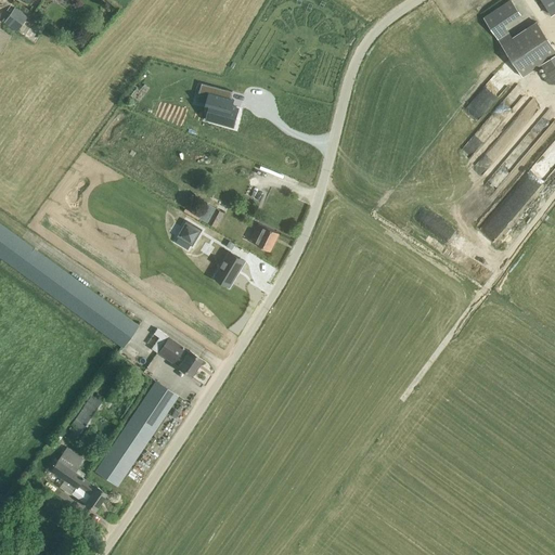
[(505,25),(523,14),(512,0),(511,0),(485,17),(499,39),(524,77),(542,64),(554,84),(554,47),(538,21),(514,37),(510,31),(505,25)]
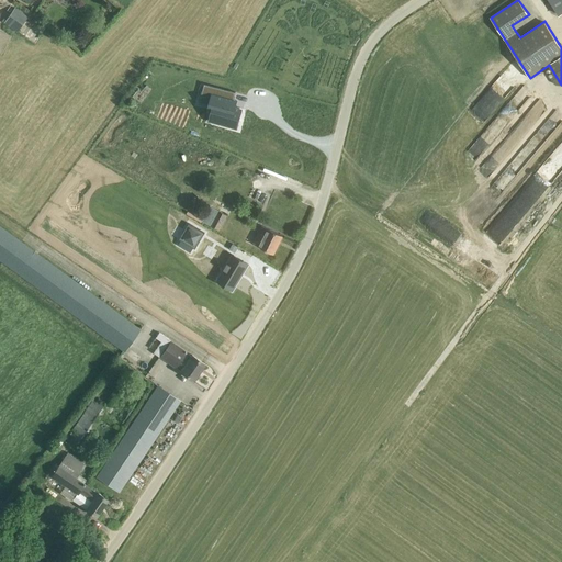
[(561,0),(549,0),(559,15),(561,12),(561,0)]
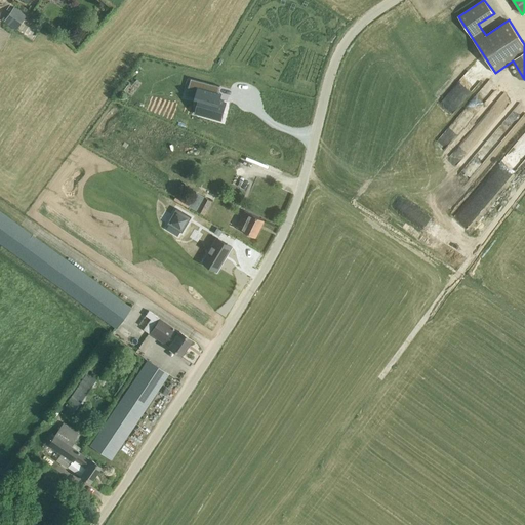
[(4,22),(16,30),(27,15),(14,7),(4,22)]
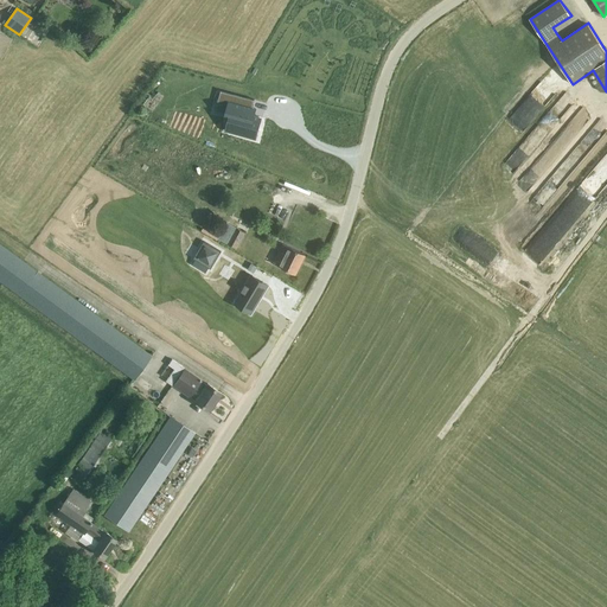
[(221,90),(215,112),(227,115),(230,116),(229,123),(238,126),(236,134),(256,140),(256,139),(255,139),(261,117),(254,115),(250,114),(253,108),(255,100),(221,90)]
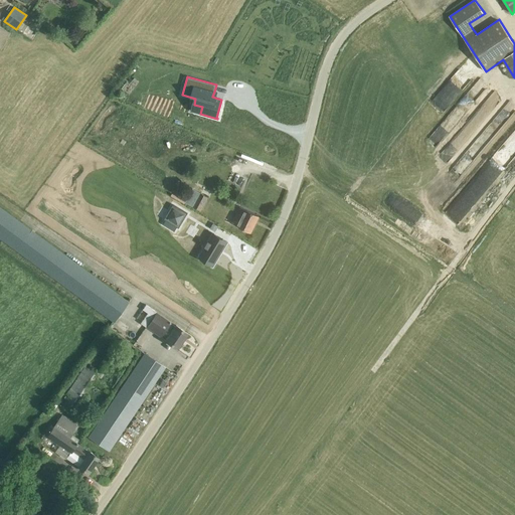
[(445,108),(467,87),(458,77),(436,99),(445,108)]
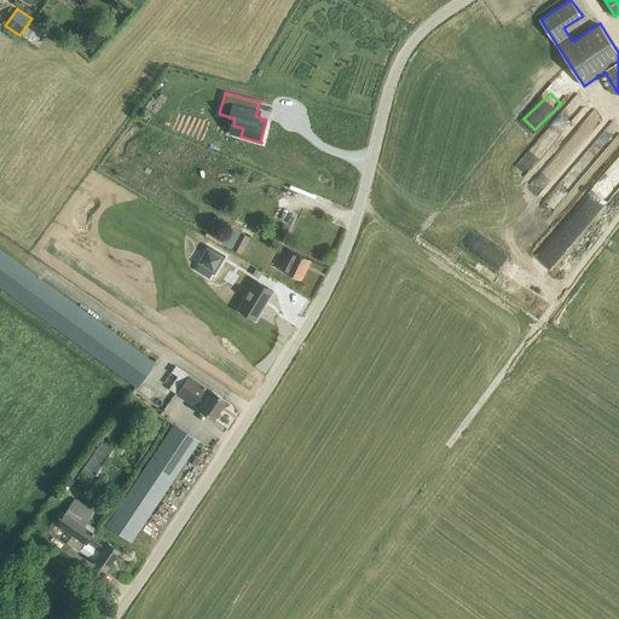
[(530,152),(514,167),(522,175),(538,161),(530,152)]
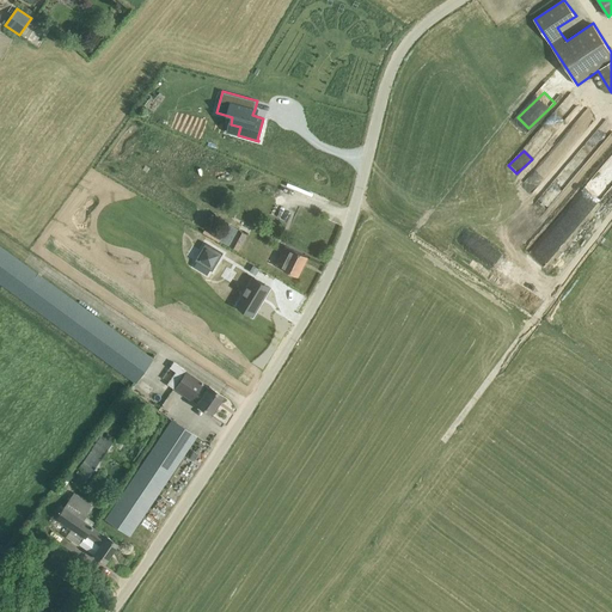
[(534,202),(543,209),(562,188),(555,181),(534,202)]
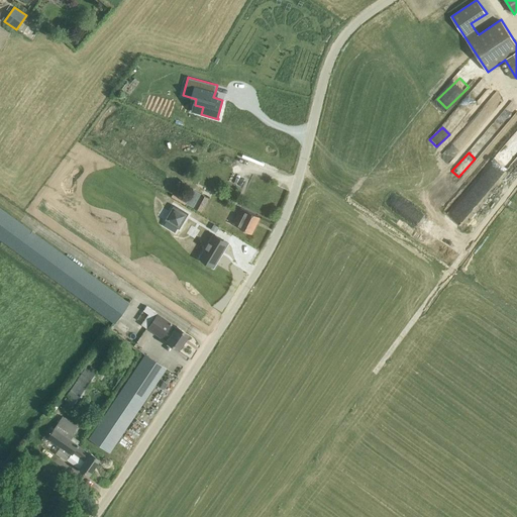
[(223,190),(220,197),(230,202),(233,195),(223,190)]
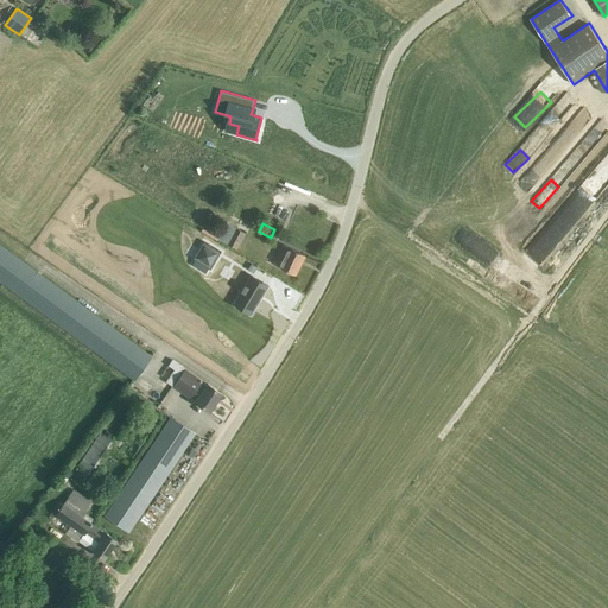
[(227,232),(222,241),(228,244),(238,248),(246,233),(230,225),(227,232)]
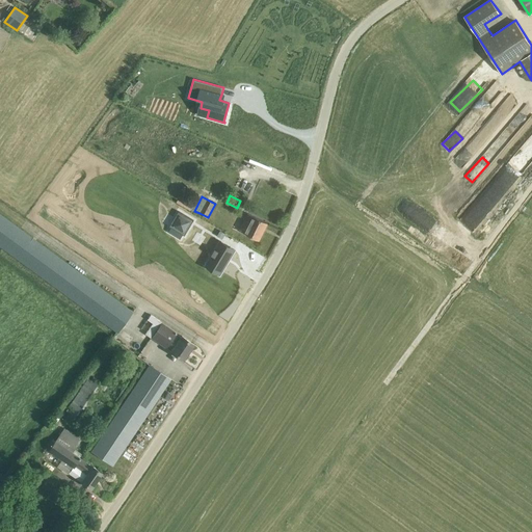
[(185,236),(194,220),(179,211),(169,227),(171,228),(168,232),(181,239),(183,235),(185,236)]
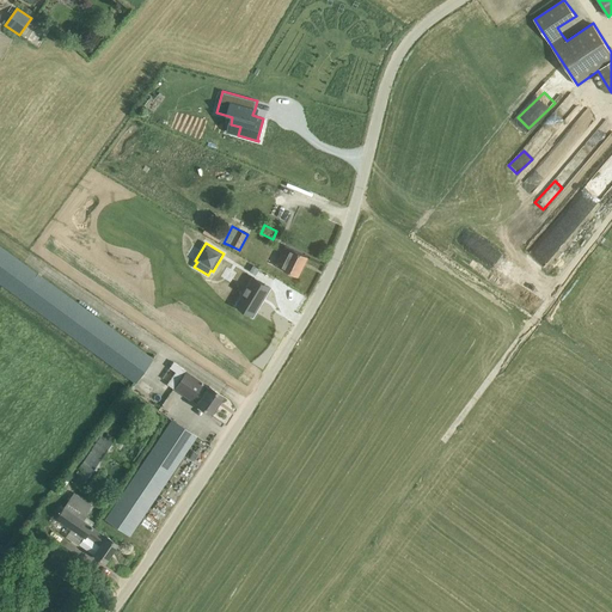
[(154,359),(0,245),(0,283),(136,384),(154,359)]
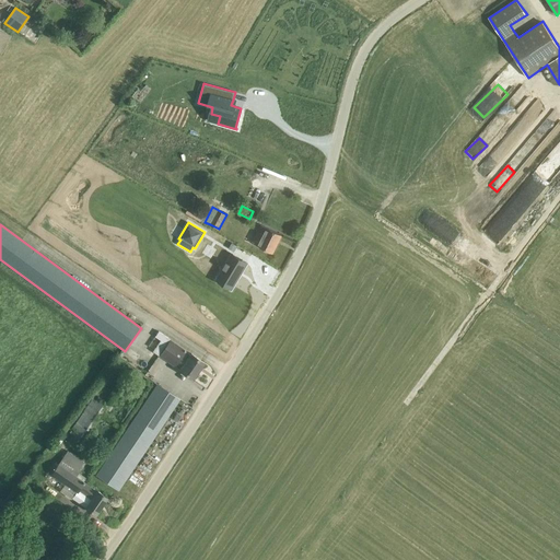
[(282,235),(272,230),(261,224),(252,243),(263,248),(272,253),(282,235)]
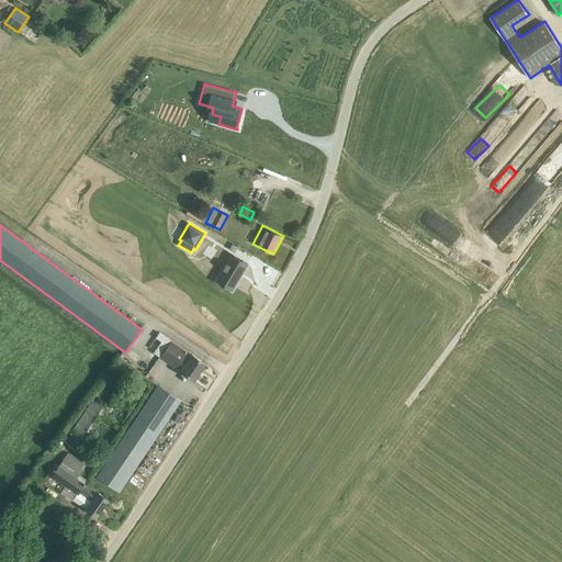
[(233,244),(229,249),(235,253),(238,247),(233,244)]
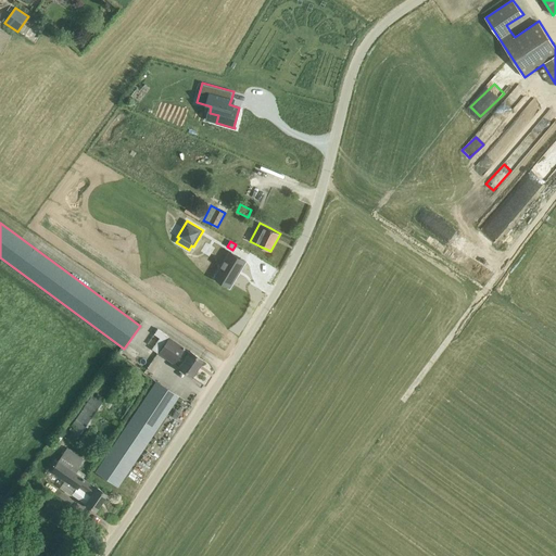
[(231,252),(217,275),(231,283),(245,261),(231,252)]
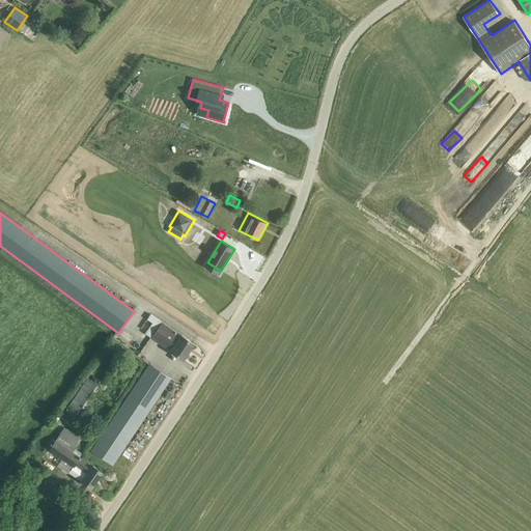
[(152,324),(145,334),(150,337),(161,322),(150,314),(146,319),(152,324)]
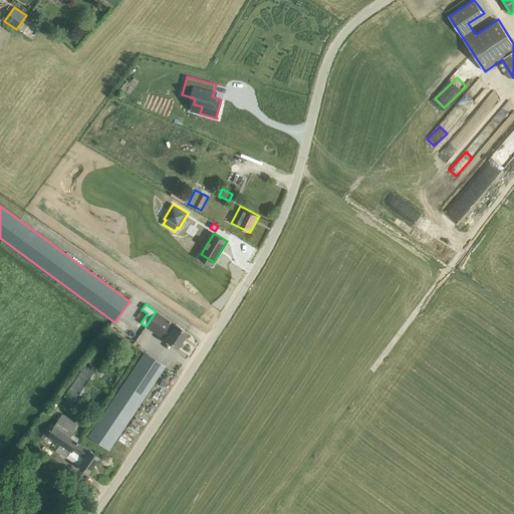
[(171,321),(157,312),(147,326),(161,336),(161,335),(166,339),(165,340),(176,347),(187,332),(176,324),(175,325),(170,322),(171,321)]
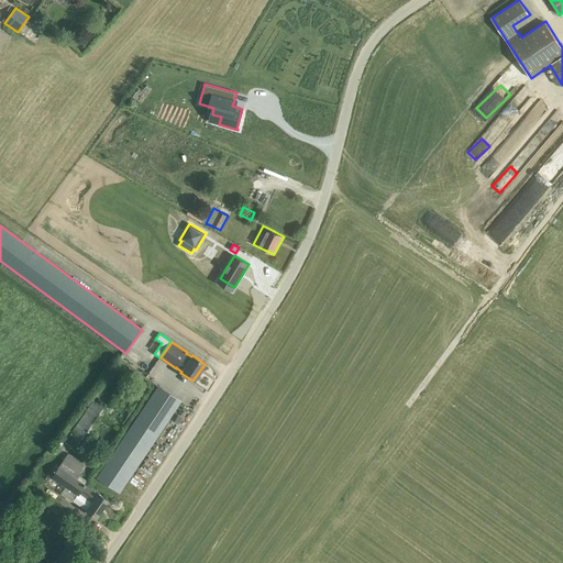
[(180,401),(158,386),(97,478),(119,493),(180,401)]
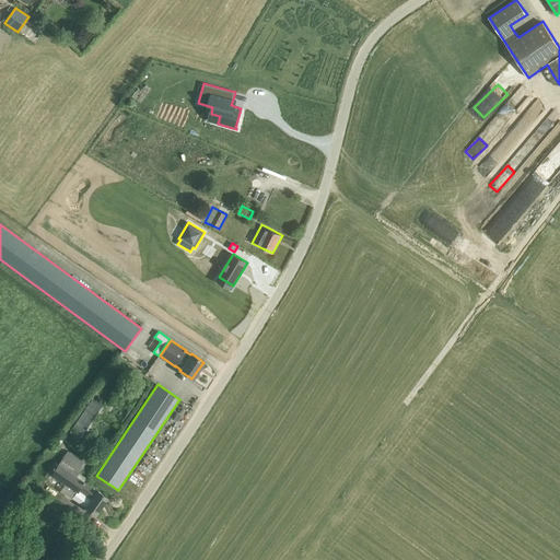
[(84,411),(72,429),(76,431),(73,434),(68,442),(78,450),(109,405),(95,395),(83,411),(84,411)]
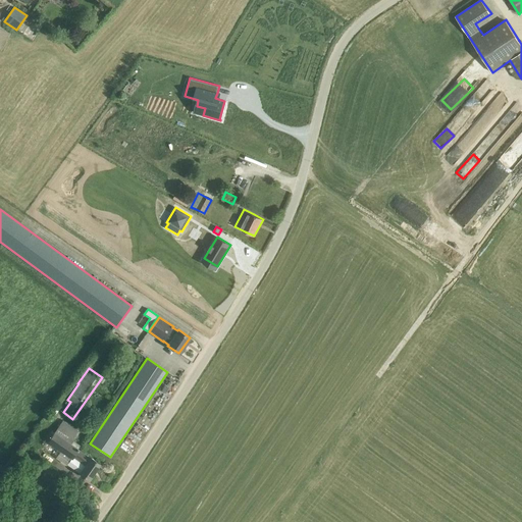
[(80,432),(71,426),(63,421),(48,441),(72,459),(73,457),(86,465),(80,473),(89,480),(100,464),(91,458),(90,458),(79,450),(71,445),(80,432)]
